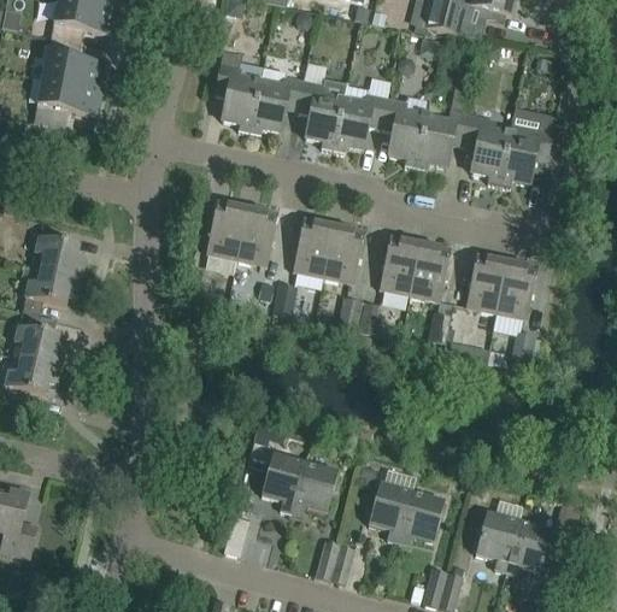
[(58,0),(53,24),(113,36),(116,24),(110,23),(113,10),(69,0),(58,0)]
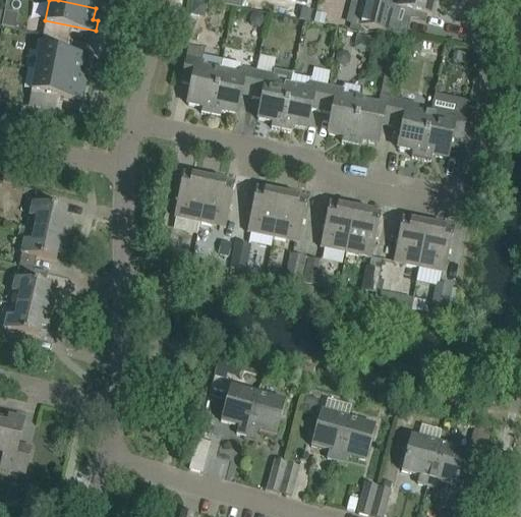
[(58,0),(96,8),(97,0),(58,0)]
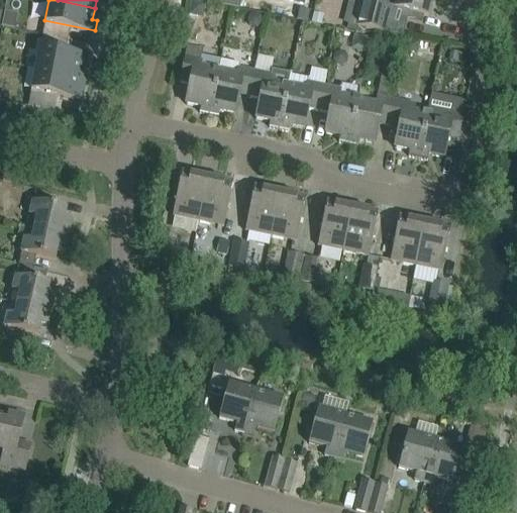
[(187,11),(202,14),(205,0),(189,0),(187,11)]
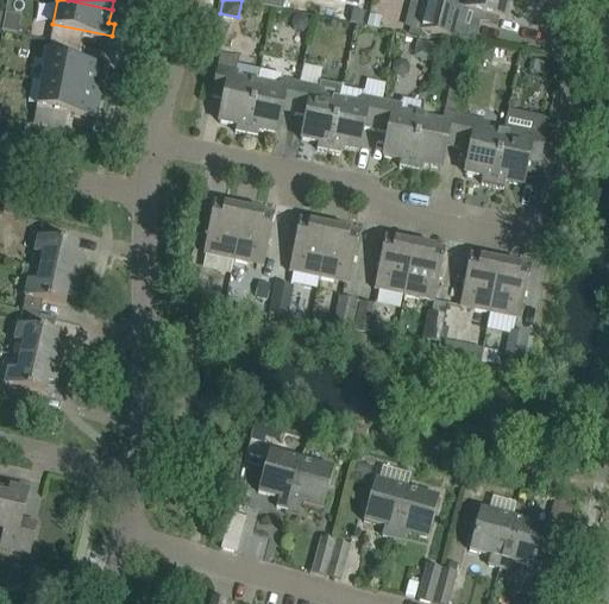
[(428,0),(426,11),(421,26),(451,35),(459,5),(503,16),(507,0),(449,0),(449,1),(444,0),(428,0)]
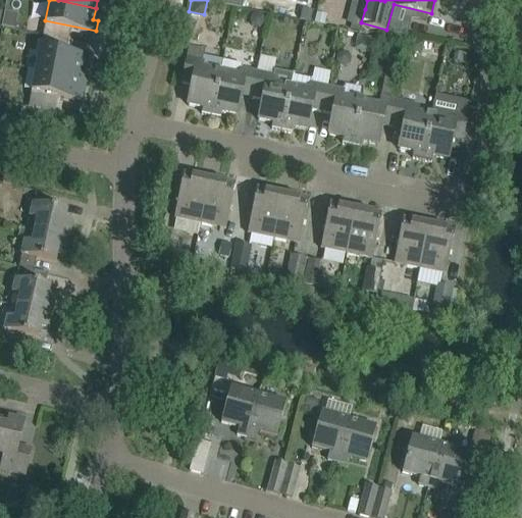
[(302,5),(300,15),(309,18),(312,7),(302,5)]
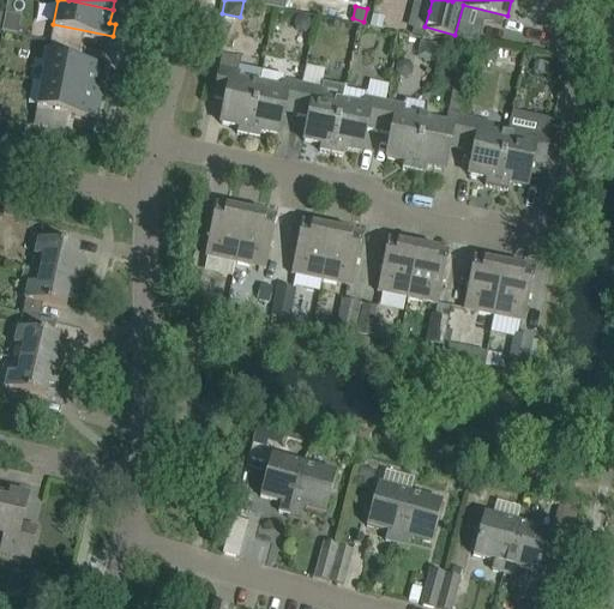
[(383,25),(385,13),(371,11),(368,22),(383,25)]
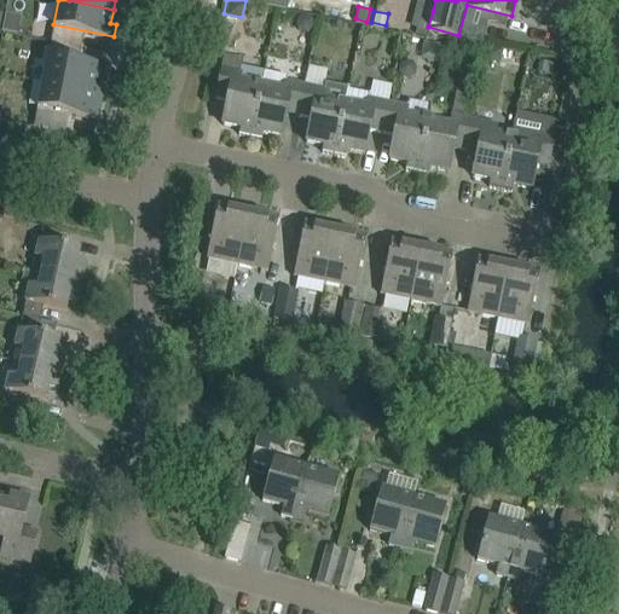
[(313,22),(312,16),(307,12),(300,13),(295,19),(296,25),(302,29),(308,28),(313,22)]
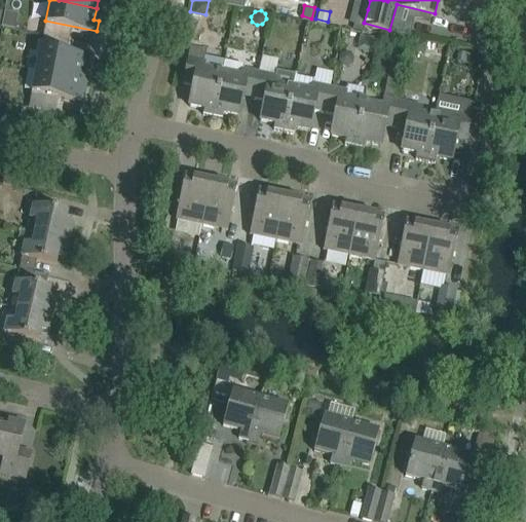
[(358,47),(372,50),(375,36),(361,33),(358,47)]
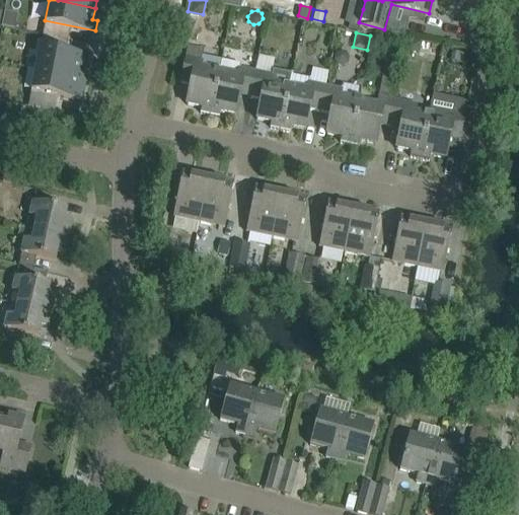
[(188,44),(179,80),(191,82),(187,101),(201,104),(200,111),(210,113),(213,97),(221,58),(203,54),(205,47),(188,44)]
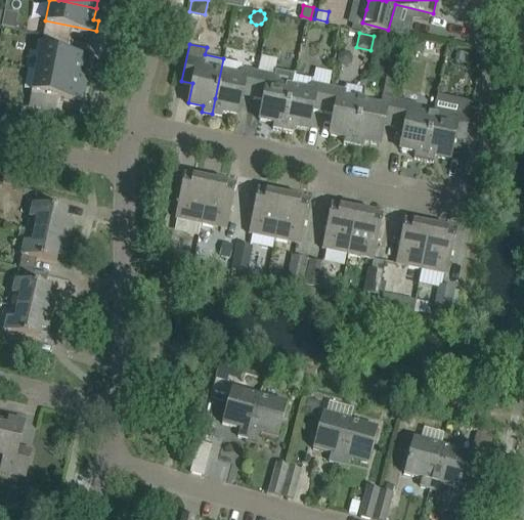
[(40,45),(36,68),(83,77),(85,65),(89,65),(91,55),(40,45)]
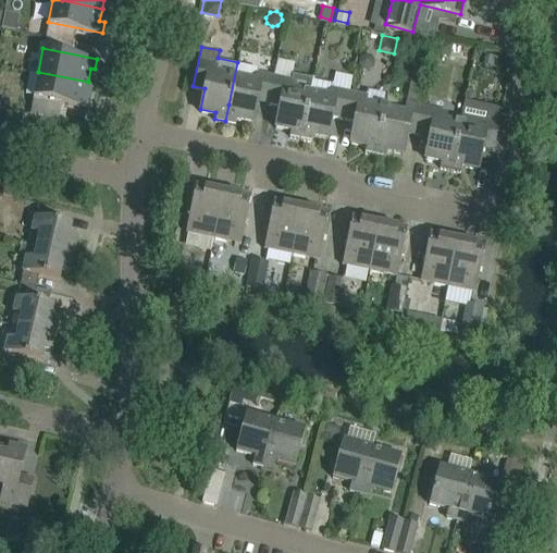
[(483,62),(496,65),(498,54),(485,52),(483,62)]
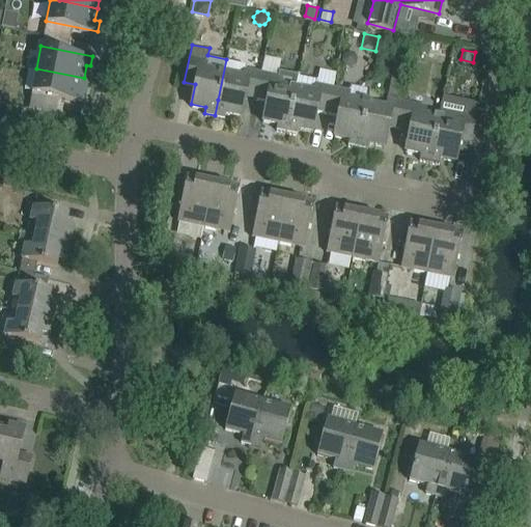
[(416,87),(444,91),(449,58),(422,54),(416,87)]
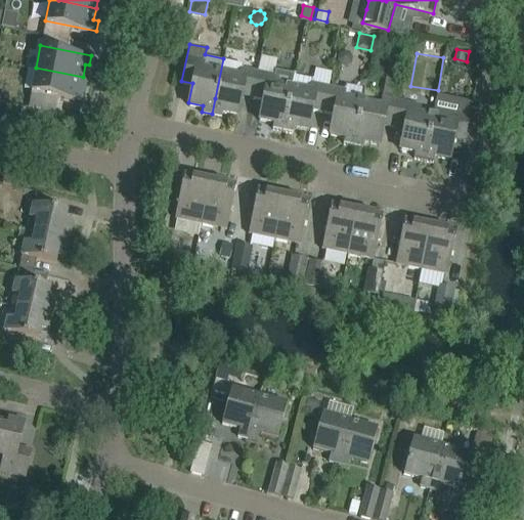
[(215,98),(212,114),(221,116),(222,110),(237,113),(242,93),(253,95),(258,70),(241,66),(242,61),(223,58),(215,98)]
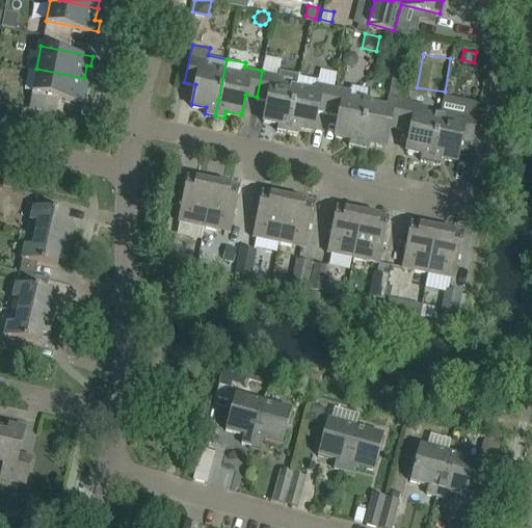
[(31,91),(29,105),(55,110),(58,96),(84,101),(86,90),(81,90),(84,78),(36,69),(31,91)]
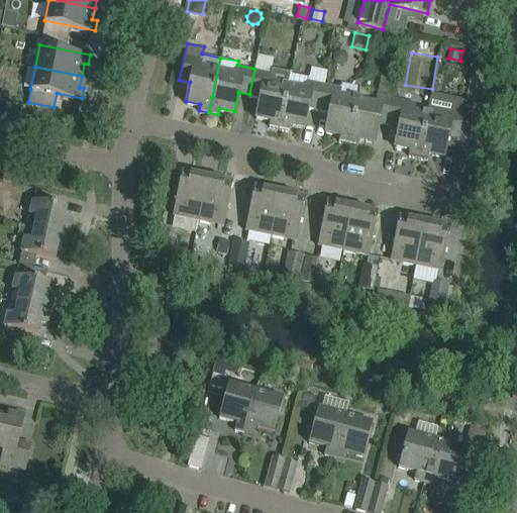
[(254,69),(249,94),(260,96),(255,116),(271,119),(269,125),(279,127),(282,111),(290,71),(272,67),(271,72),(254,69)]
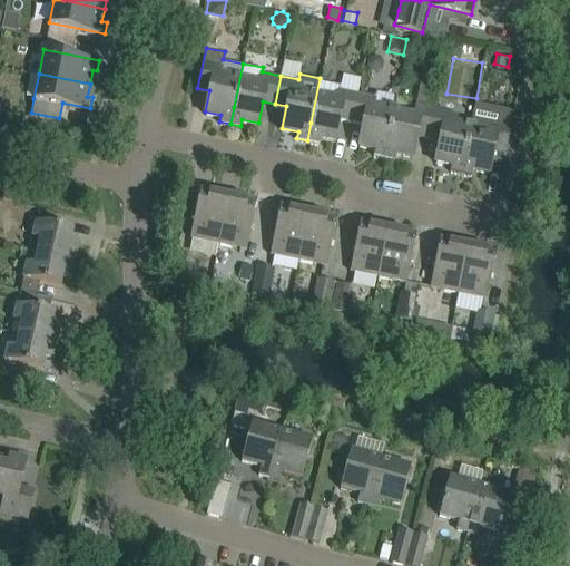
[(320,78),(311,123),(307,140),(317,143),(318,136),(335,139),(340,117),(352,119),(357,91),(356,91),(357,87),(321,79),(321,78),(320,78)]
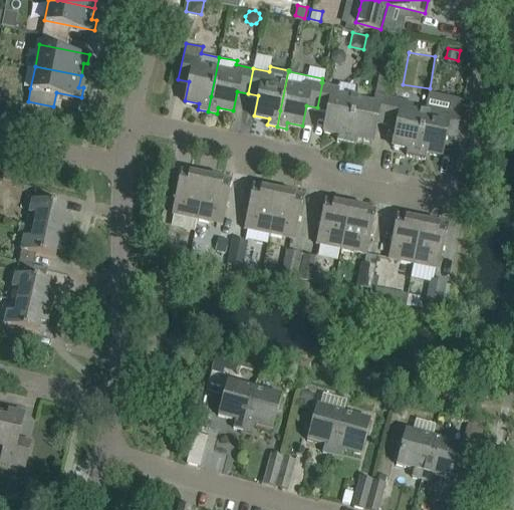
[(336,139),(346,141),(349,124),(355,97),(352,96),(354,83),(339,80),(338,86),(322,82),(317,107),(327,109),(323,130),(337,133),(336,139)]
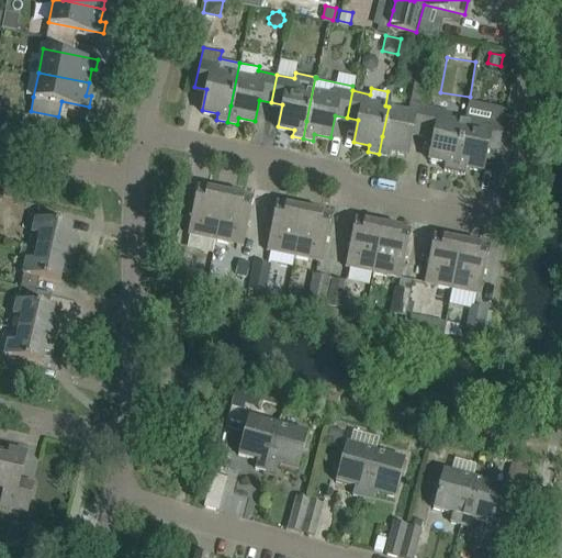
[(423,134),(428,105),(409,102),(407,111),(389,107),(382,136),(379,154),(389,156),(390,149),(406,153),(411,132),(423,134)]
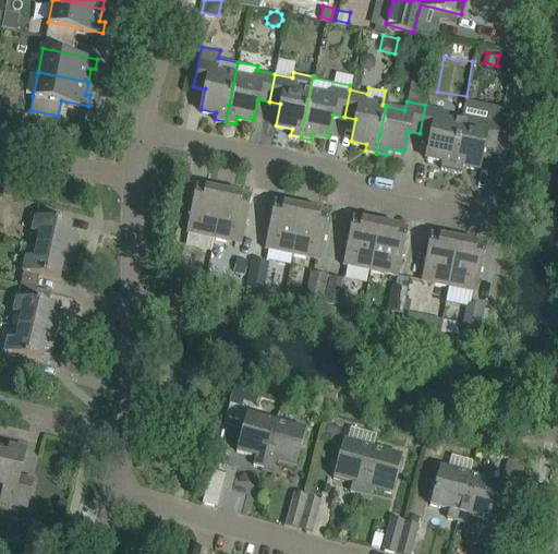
[(449,110),(425,105),(420,133),(431,135),(426,156),(441,159),(440,166),(451,168),(455,152),(461,121),(447,119),(449,110)]
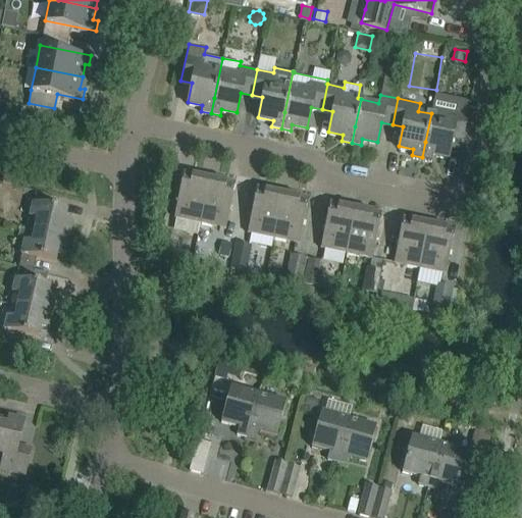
[(468,113),(446,108),(433,106),(431,113),(425,142),(422,157),(431,159),(432,153),(448,157),(451,145),(461,147),(468,113)]
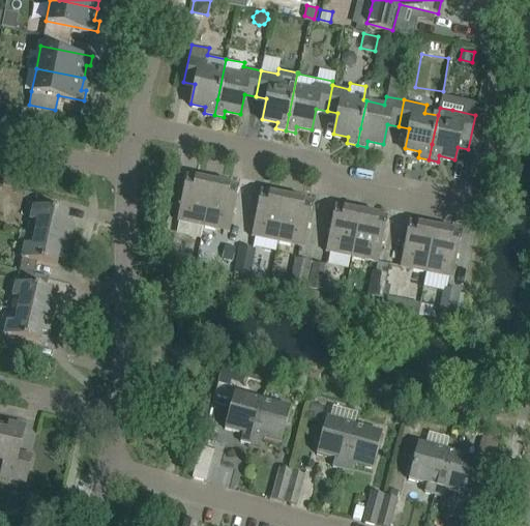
[(5,173),(2,183),(17,186),(19,176),(5,173)]
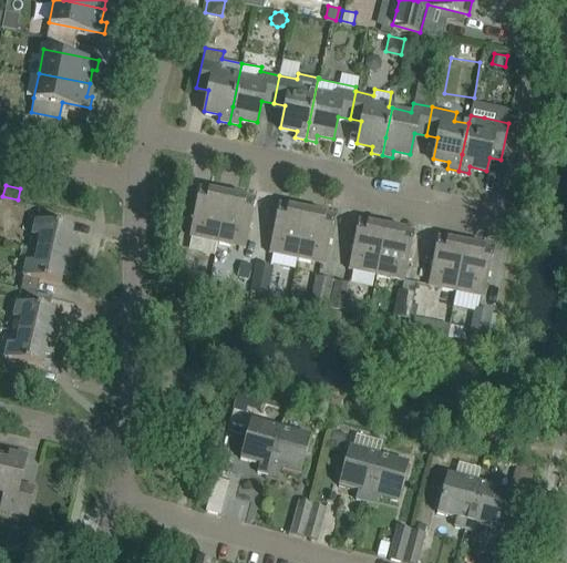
[(189,234),(217,239),(227,192),(199,186),(189,234)]
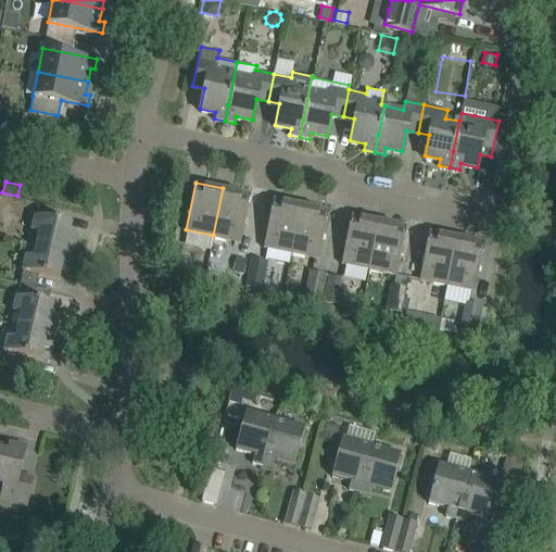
[(223,188),(213,235),(240,240),(250,193),(223,188)]
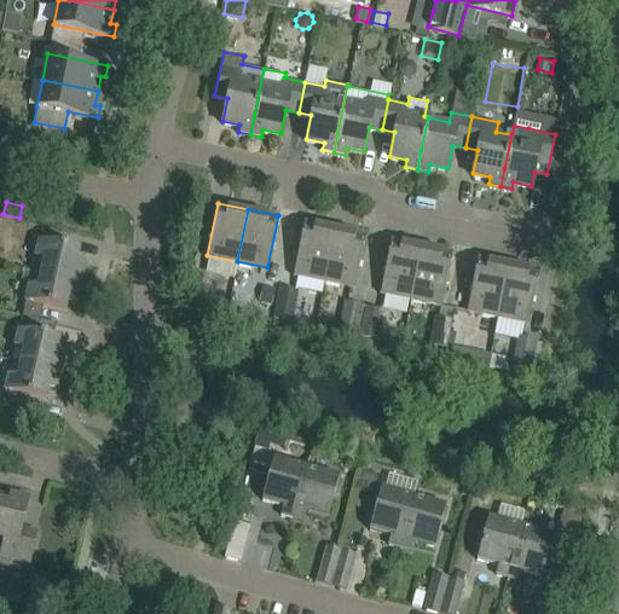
[(323,279),(324,279),(333,239),(335,227),(304,221),(293,273),(296,274),(295,285),(322,290),(323,279)]
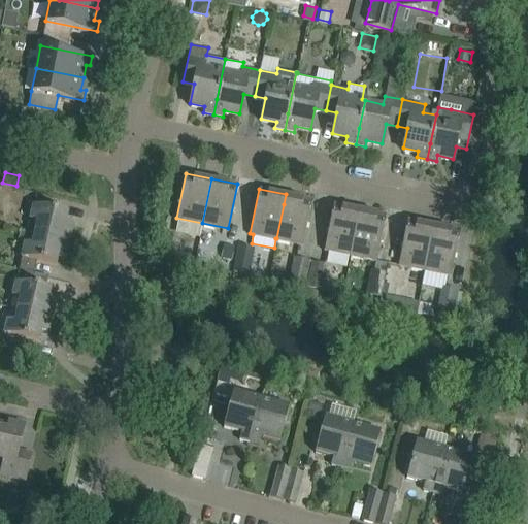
[(36,191),(30,218),(37,219),(35,231),(69,238),(73,223),(66,221),(68,210),(48,206),(52,194),(36,191)]
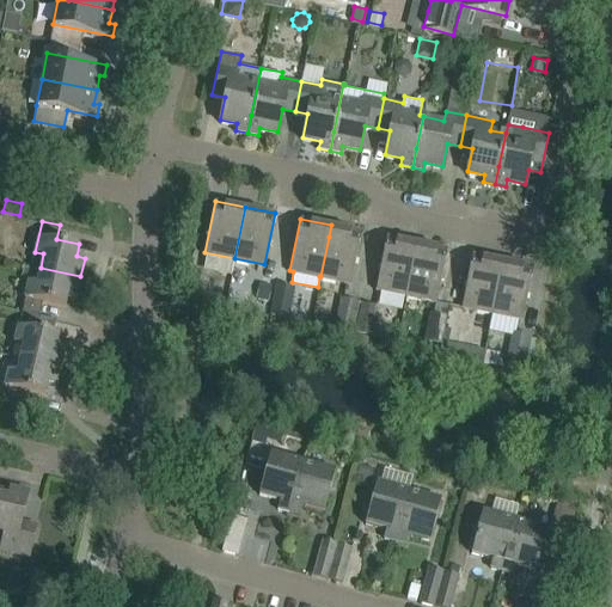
[(331,225),(329,237),(320,276),(350,282),(361,231),(331,225)]
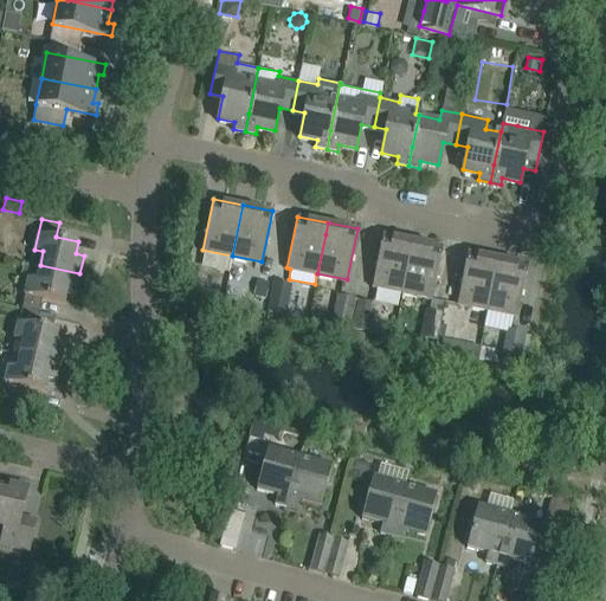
[(403,291),(410,251),(412,239),(382,233),(372,285),(403,291)]
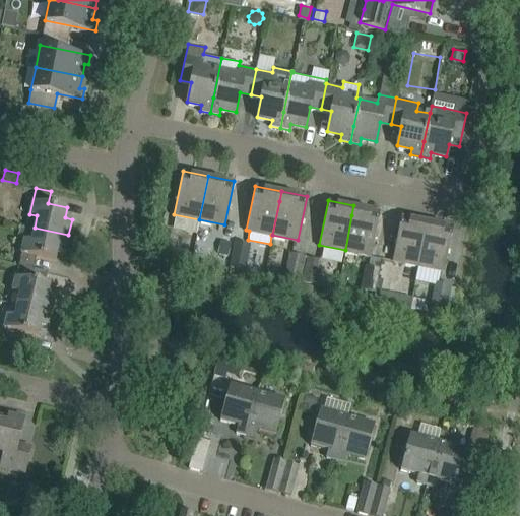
[(345,250),(371,255),(380,211),(353,205),(351,215),(345,250)]
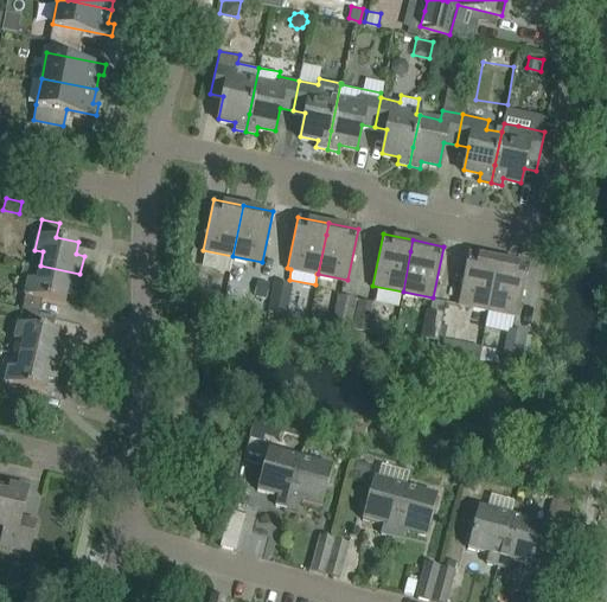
[(487,309),(496,269),(498,257),(468,251),(458,303),(487,309)]
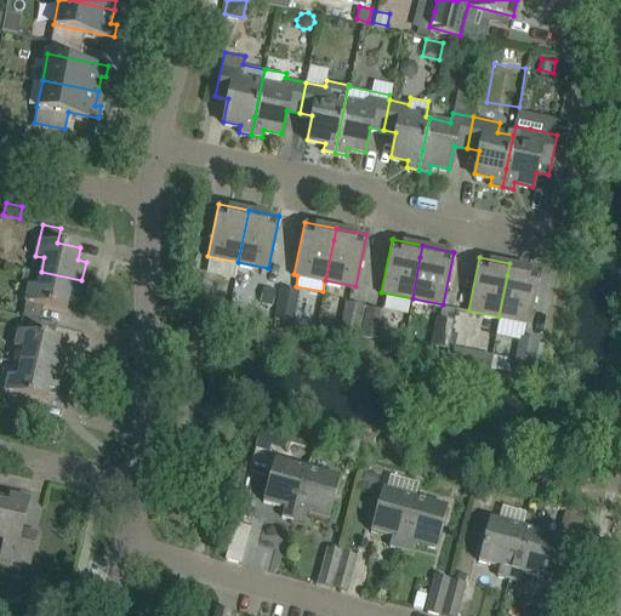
[(507,275),(499,317),(530,323),(540,269),(510,263),(507,275)]
